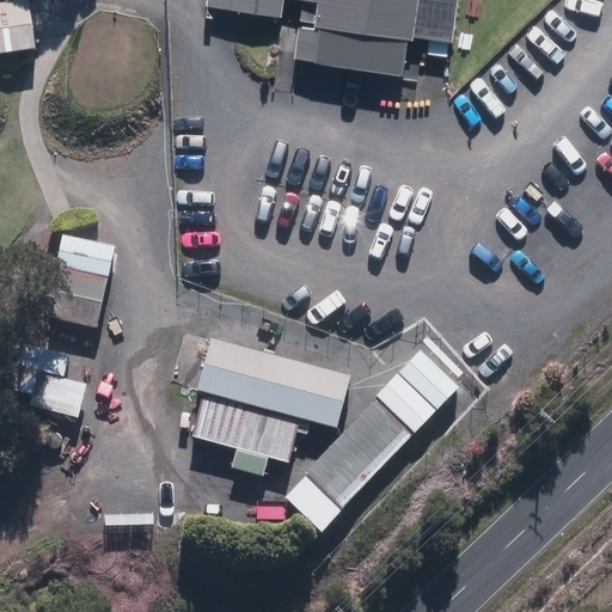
[(197,0),(197,6),(310,22),(306,48),(409,61),(412,35),(453,41),(458,0),(197,0)]
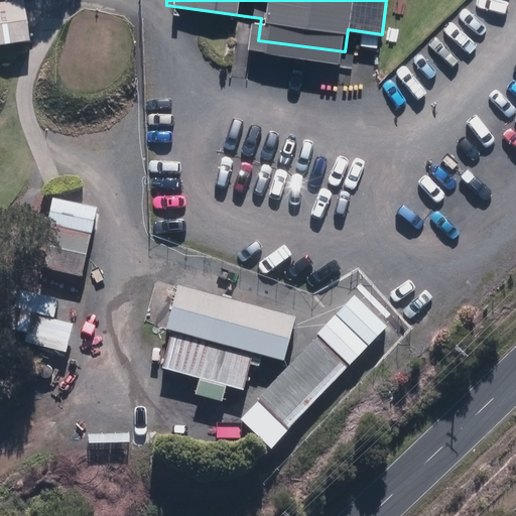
[(25,1),(0,4),(0,47),(31,44),(25,1)]
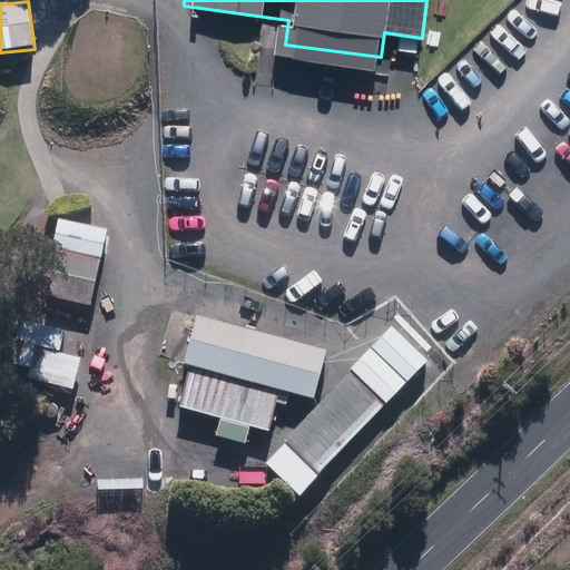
[(55,249),(46,297),(94,306),(102,258),(55,249)]
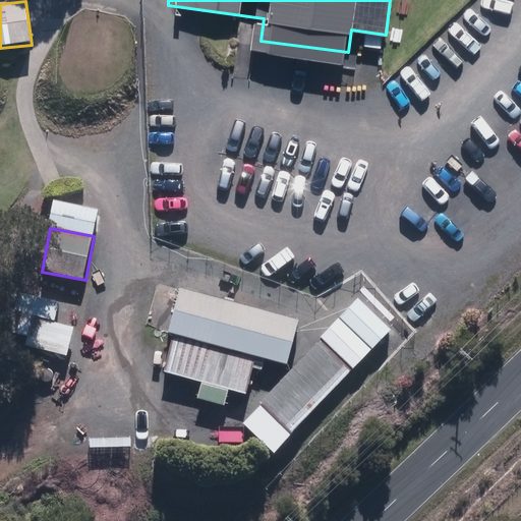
[(298,317),(180,291),(161,379),(242,397),(250,362),(286,369),(298,317)]
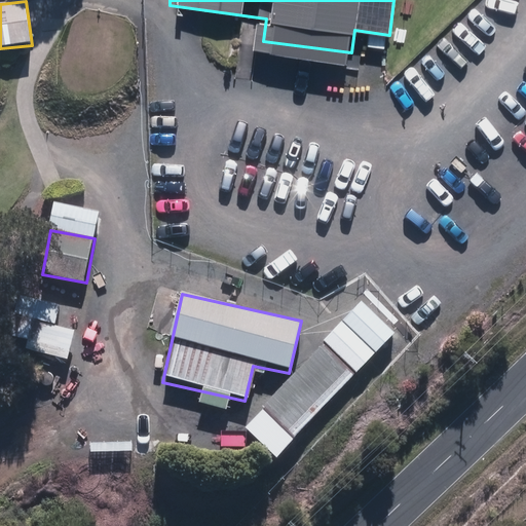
[(61,306),(19,296),(8,336),(30,341),(28,350),(69,361),(76,333),(55,328),(61,306)]
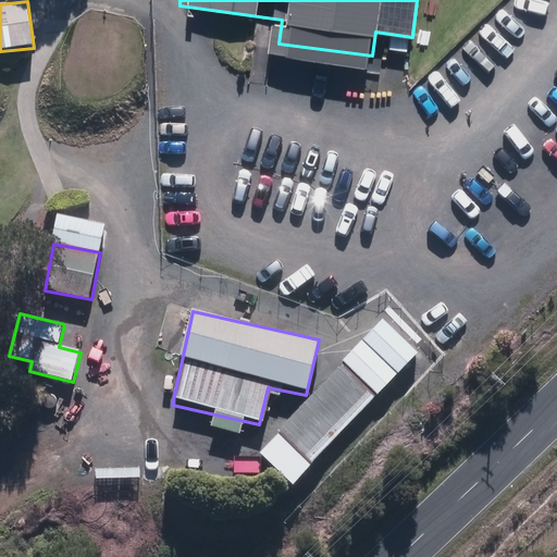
[(375,397),(345,366),(275,434),(307,466),(375,397)]
